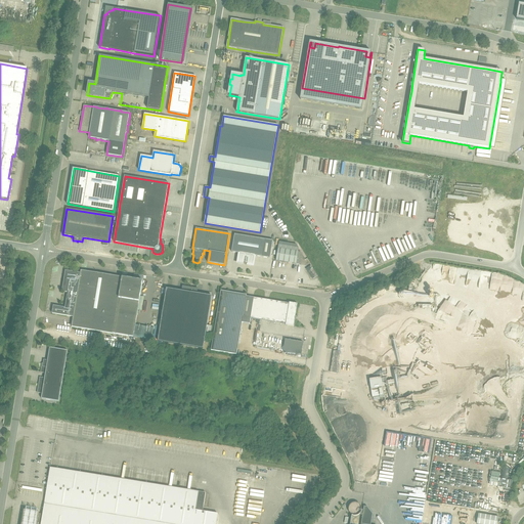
[(270,258),(273,241),(234,234),(231,252),(239,253),(238,263),(253,265),(255,256),(270,258)]
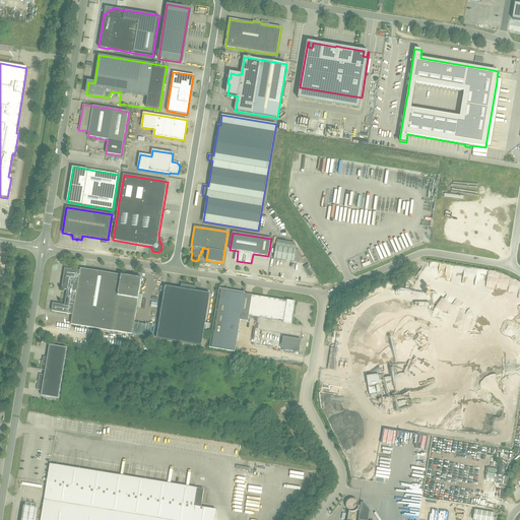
[(297,250),(297,247),(295,243),(277,241),(274,259),(294,262),(295,262),(298,262),(299,256),(303,257),(299,250),(297,250)]
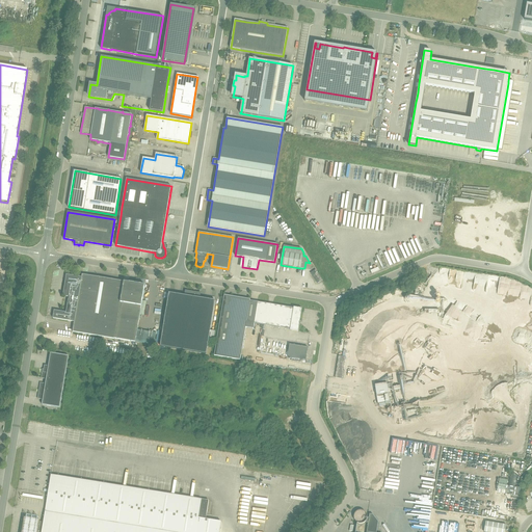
[(317,284),(322,280),(316,269),(311,273),(317,284)]
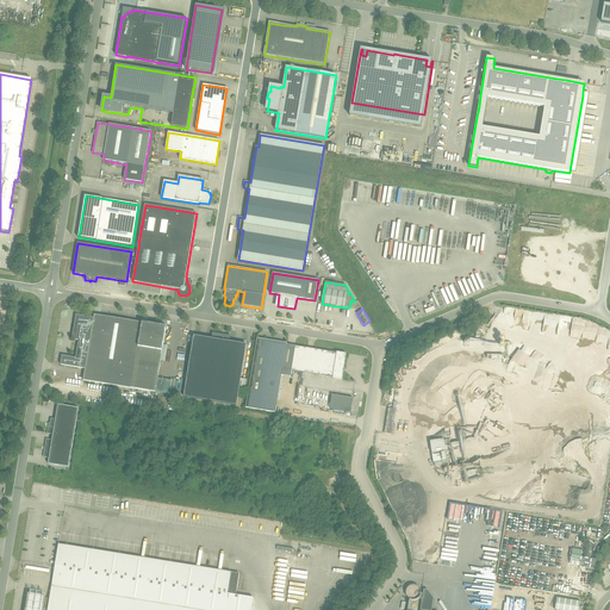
[(166,328),(142,323),(94,316),(94,318),(76,316),(73,340),(79,341),(76,359),(62,356),(61,365),(86,369),(83,381),(131,388),(155,392),(166,328)]
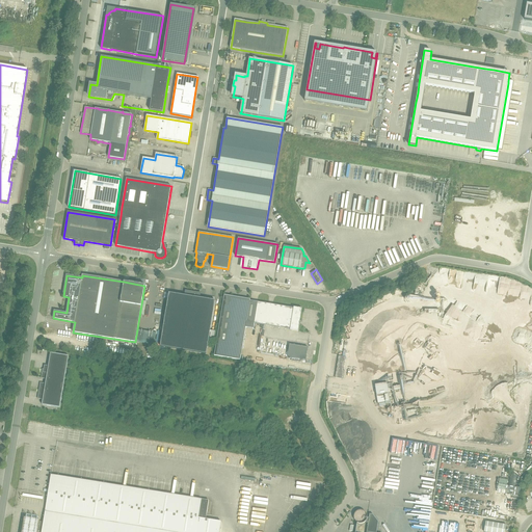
[(160,346),(207,354),(215,300),(197,298),(197,293),(188,291),(187,296),(169,293),(160,346)]
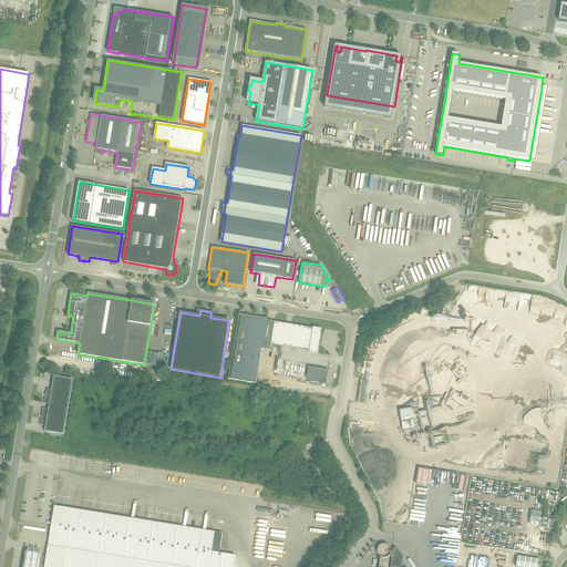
[(315,329),(272,321),(267,321),(267,320),(239,316),(228,379),(257,383),(263,349),(270,350),(271,344),(310,351),(310,352),(318,353),(322,329),(315,328),(315,329)]
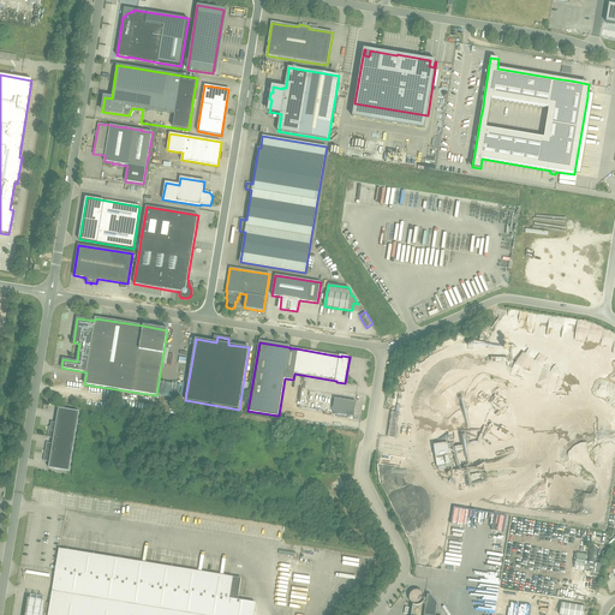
[(356,401),(346,400),(344,415),(353,416),(356,401)]
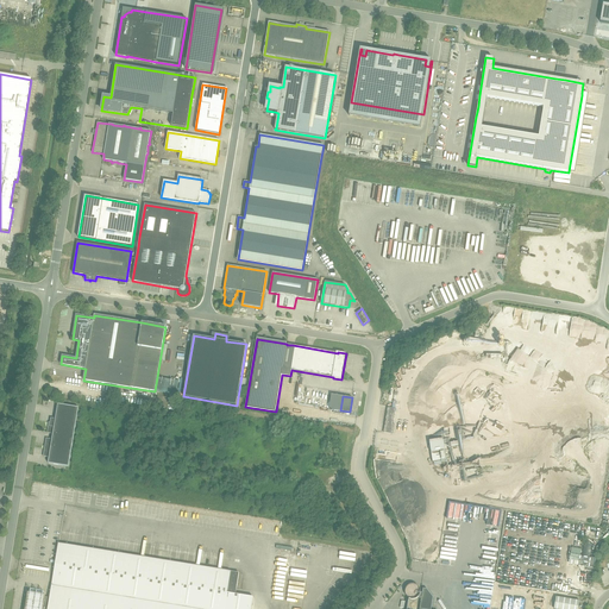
[(51,419),(51,422),(75,427),(79,408),(58,405),(55,420),(51,419)]
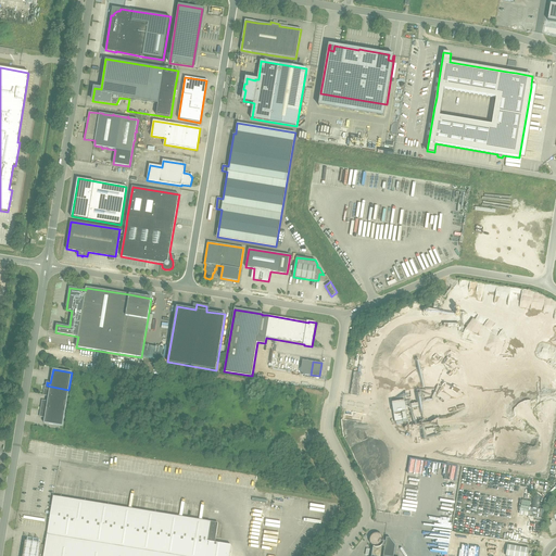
[(350,395),(358,396),(361,388),(358,387),(361,373),(354,371),(350,395)]
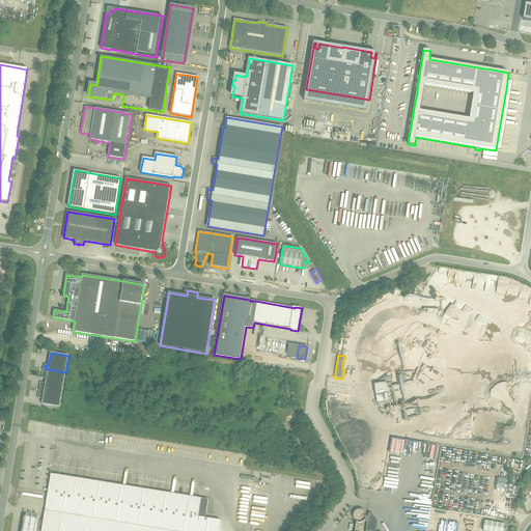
[(39,386),(62,390),(65,372),(45,368),(43,368),(40,378),(46,379),(46,383),(40,382),(39,386)]
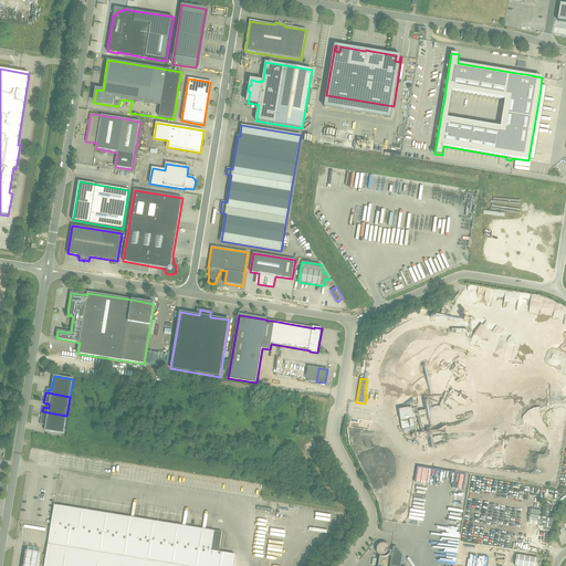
[(42,411),(40,425),(45,426),(44,430),(64,433),(66,416),(42,411)]
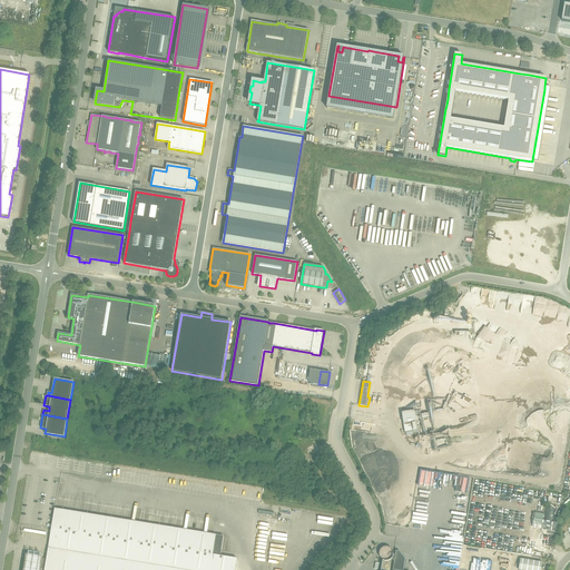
[(543,520),(541,530),(556,532),(558,523),(553,522),(556,509),(547,508),(544,521),(543,520)]
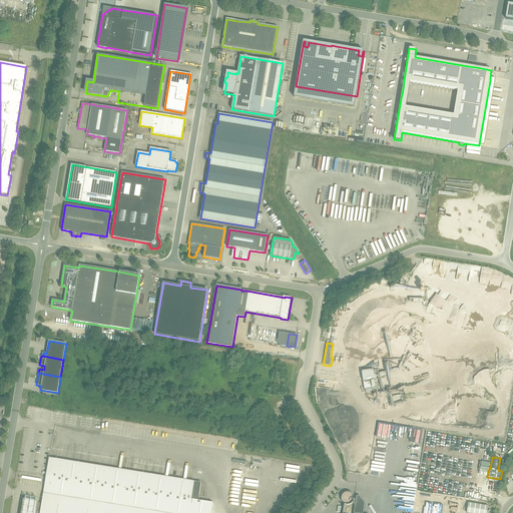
[(197,500),(191,499),(194,481),(49,458),(42,503),(25,500),(22,512),(210,512),(213,503),(197,500)]
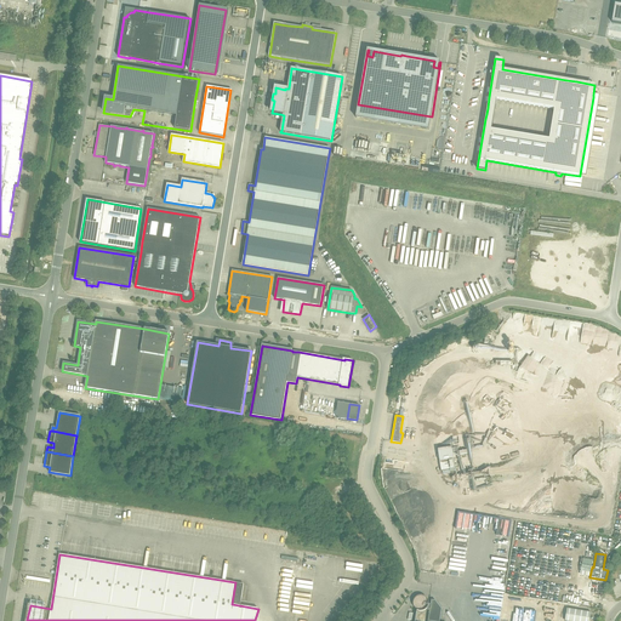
[(243,584),(235,582),(232,604),(239,605),(243,584)]
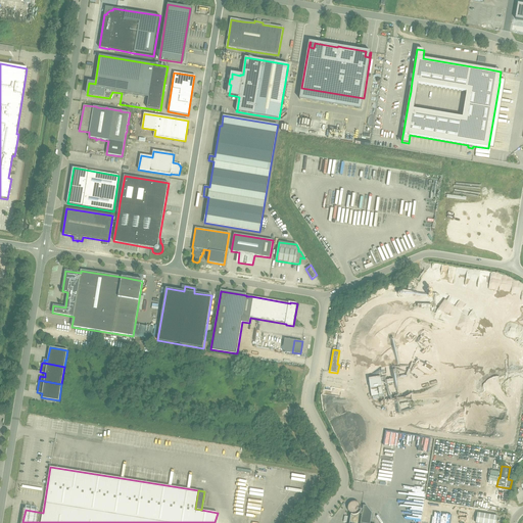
[(370,522),(372,513),(367,506),(364,506),(360,522),(370,522)]
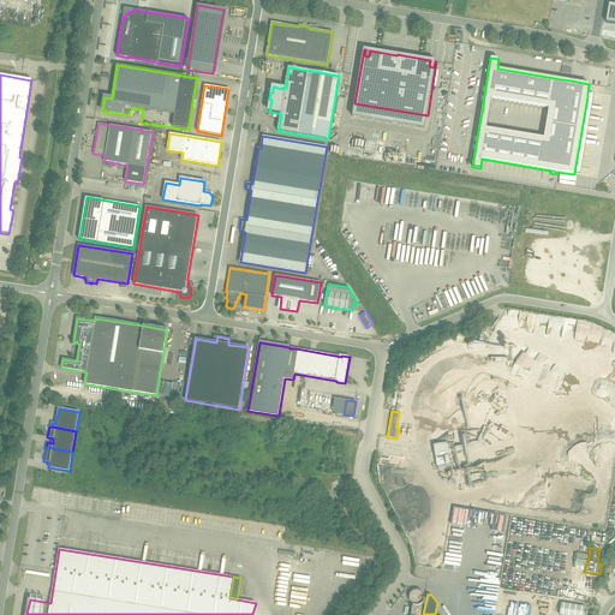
[(561,603),(560,614),(583,614),(585,607),(561,603)]
